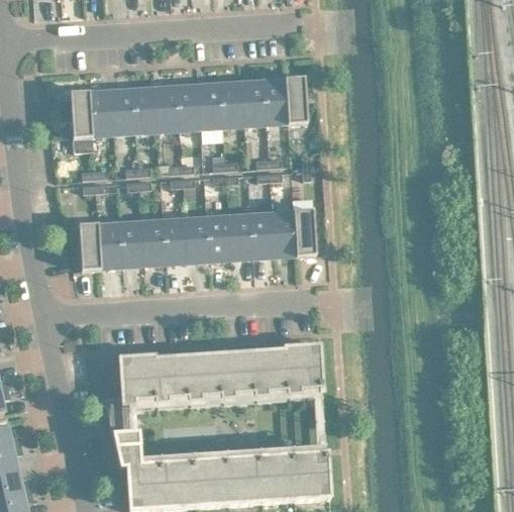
[(284,75),(285,78),(288,118),(287,118),(287,121),(307,119),(304,74),(284,75)]
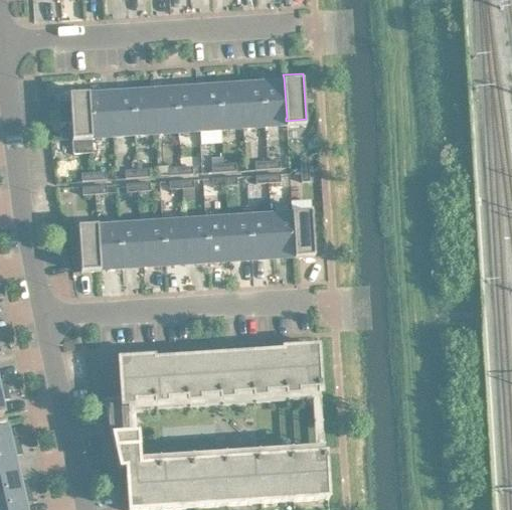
[(284,77),(263,78),(265,119),(286,118),(287,118),(284,77)]
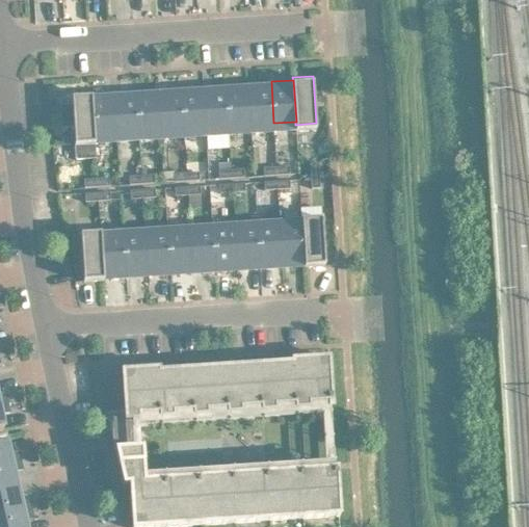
[(271,81),(248,83),(252,125),(273,123),(271,81)]
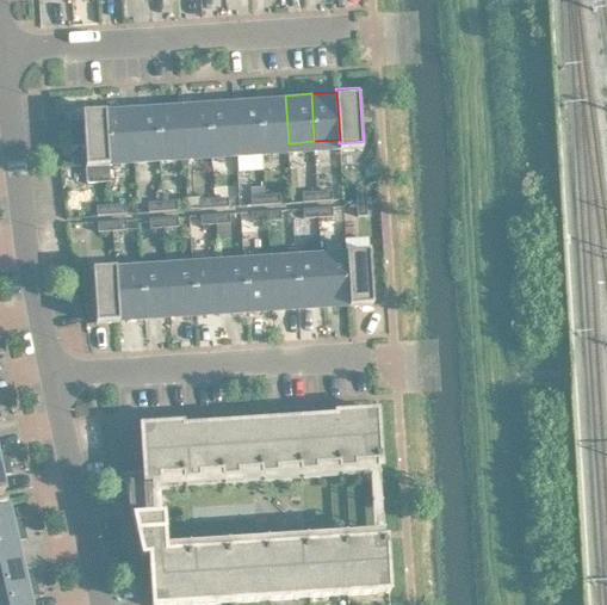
[(285,96),(259,97),(262,144),(289,143),(285,96)]
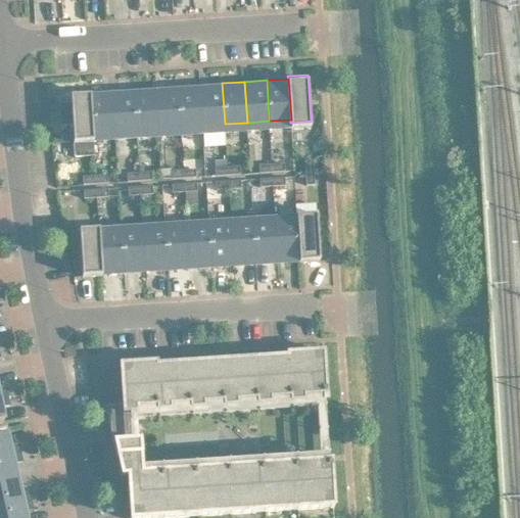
[(222,83),(200,85),(202,126),(225,124),(222,83)]
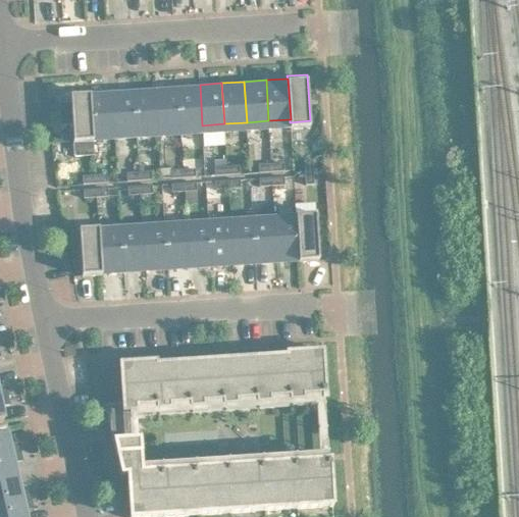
[(200,85),(177,86),(180,126),(202,125),(200,85)]
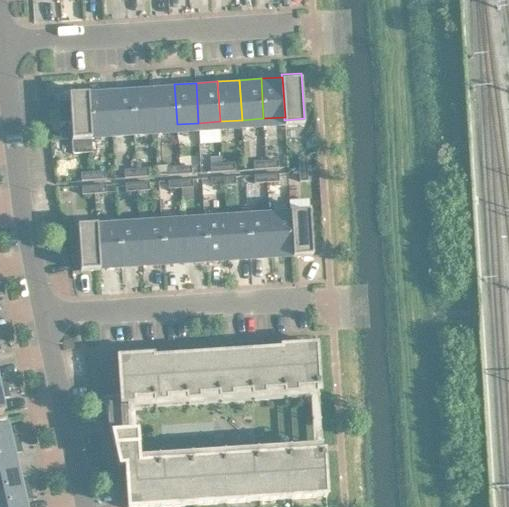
[(174,84),(153,85),(155,126),(177,124),(174,84)]
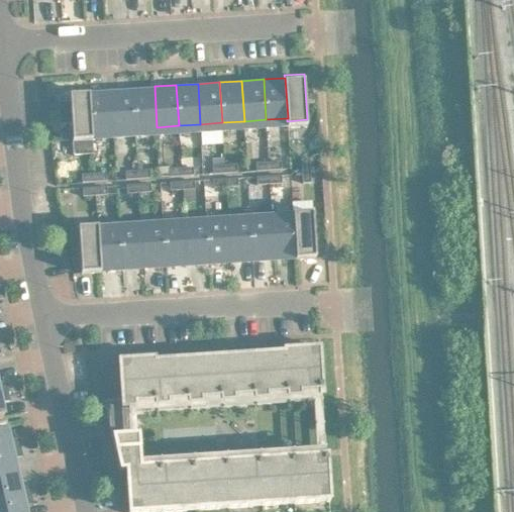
[(155,86),(132,88),(135,128),(157,127),(155,86)]
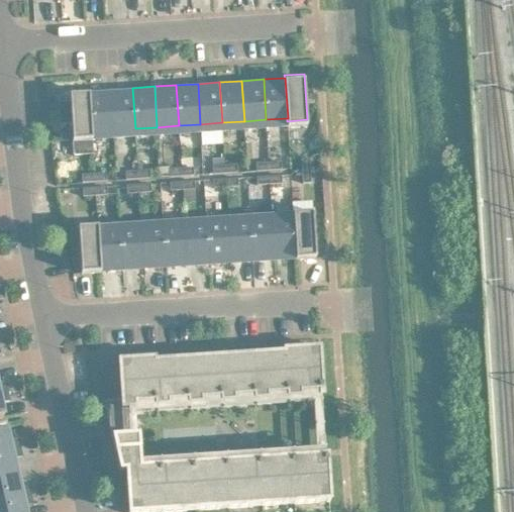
[(89,91),(90,91),(89,88),(70,89),(70,95),(60,96),(62,116),(72,116),(73,145),(93,143),(92,131),(89,91)]
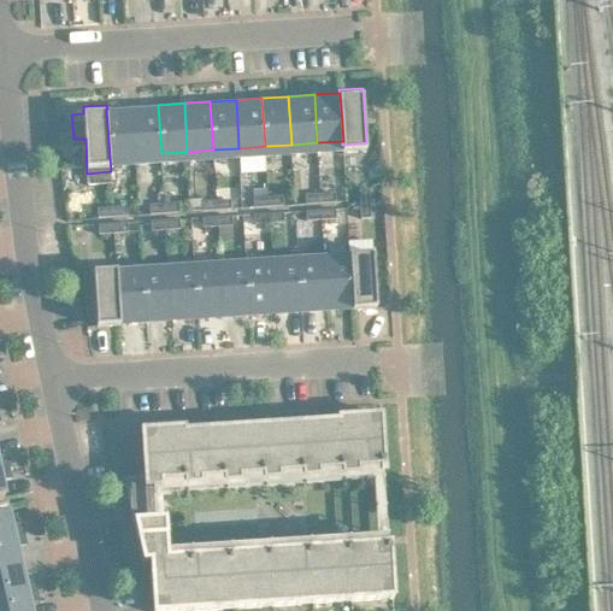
[(158,105),(133,106),(135,154),(161,153),(158,105)]
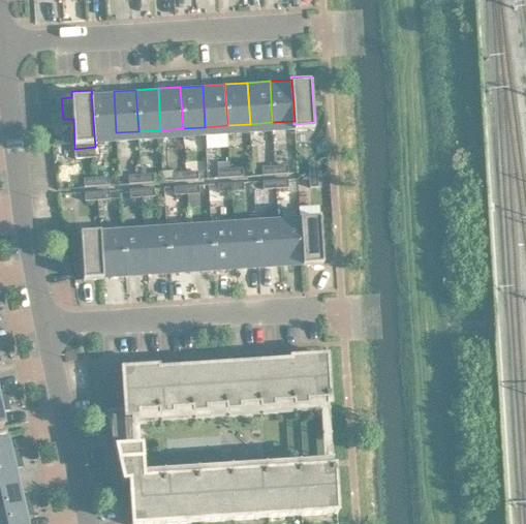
[(114,91),(92,93),(91,93),(94,134),(116,132),(114,91)]
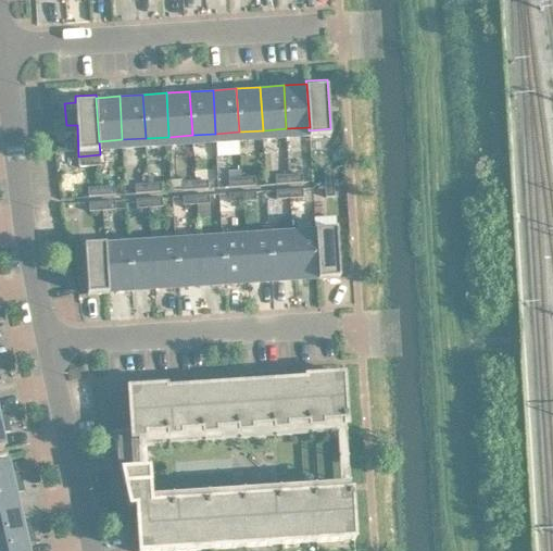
[(324,164),(325,177),(334,176),(332,163),(324,164)]
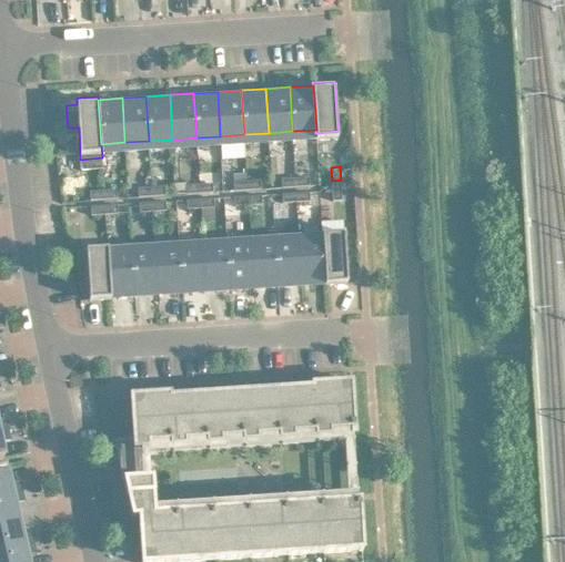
[(309,170),(295,171),(295,180),(309,179),(309,170)]
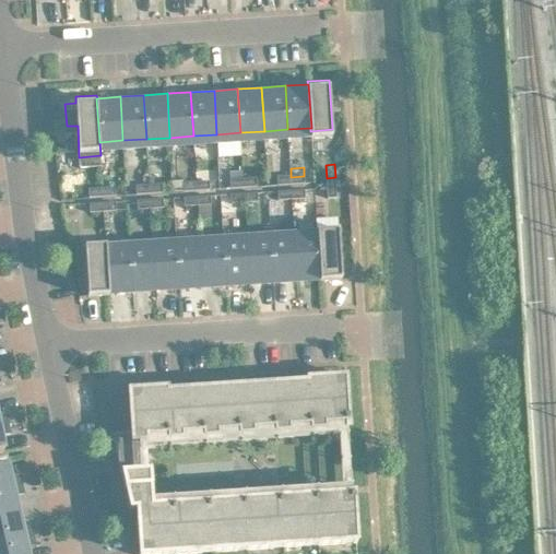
[(291,177),(291,168),(278,169),(278,178),(291,177)]
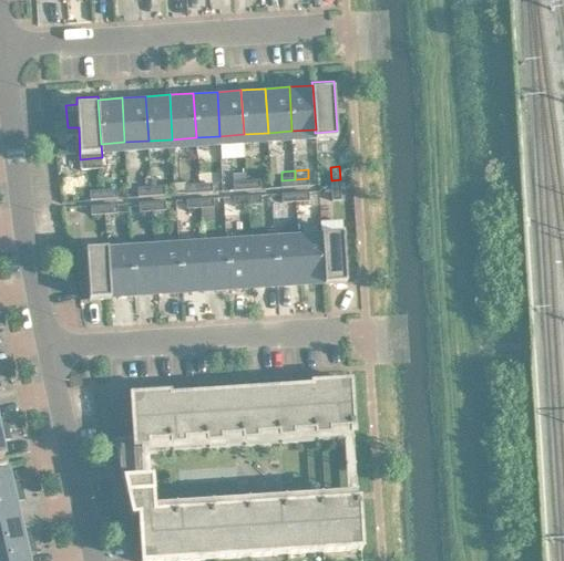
[(260,173),(246,174),(247,183),(260,182),(260,173)]
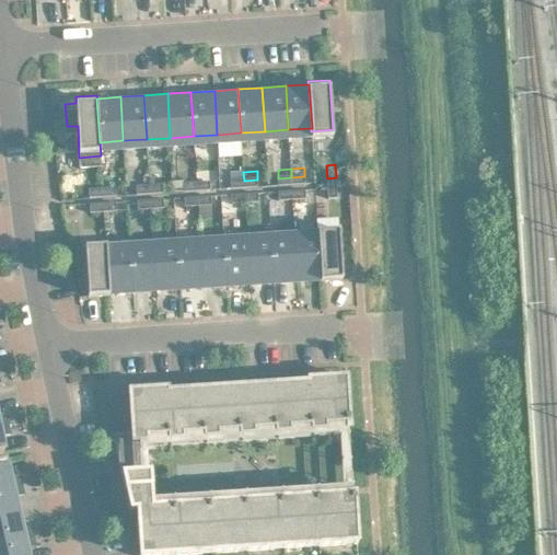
[(244,181),(243,172),(230,173),(231,182),(244,181)]
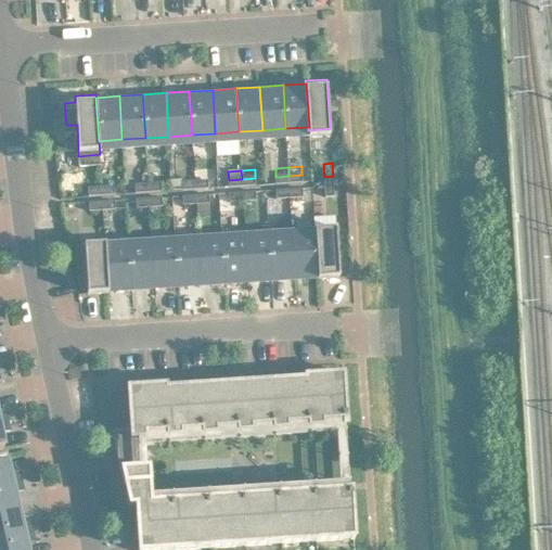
[(207,173),(194,174),(195,182),(208,181),(207,173)]
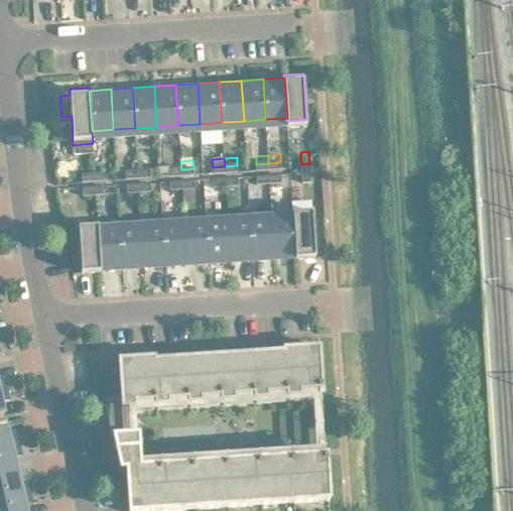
[(181,169),(180,161),(168,162),(169,170),(181,169)]
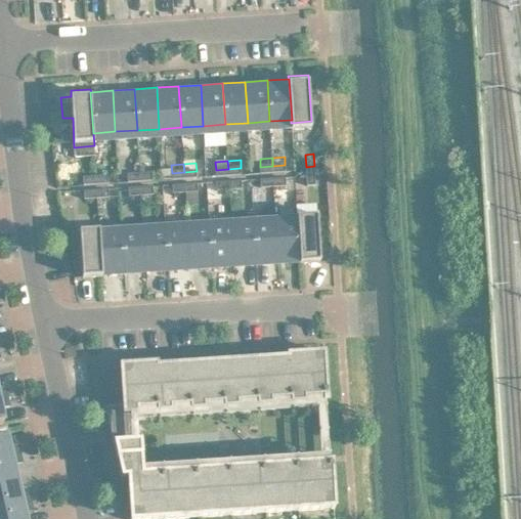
[(171,165),(161,165),(161,173),(172,173),(171,165)]
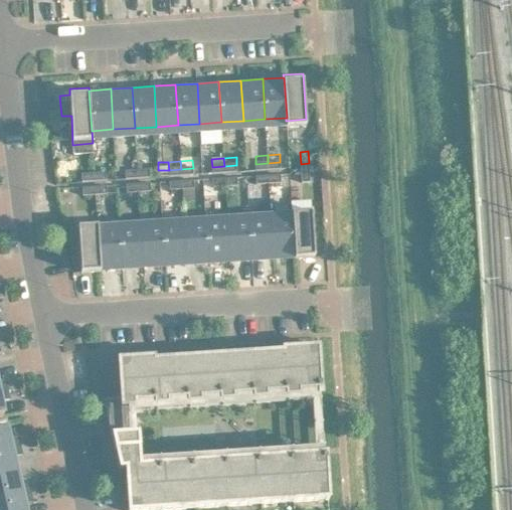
[(149,163),(137,164),(138,171),(150,171),(149,163)]
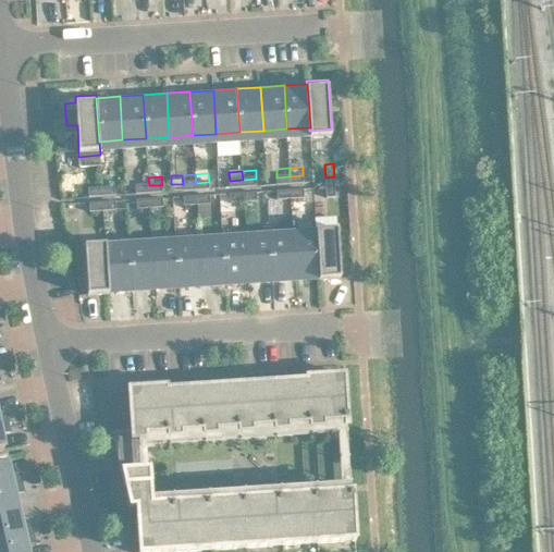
[(334,176),(325,178),(327,191),(335,189),(334,176)]
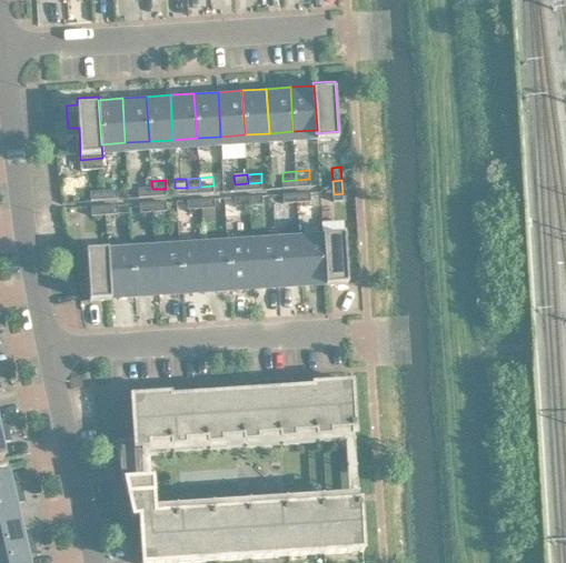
[(152,189),(151,181),(138,181),(139,190),(152,189)]
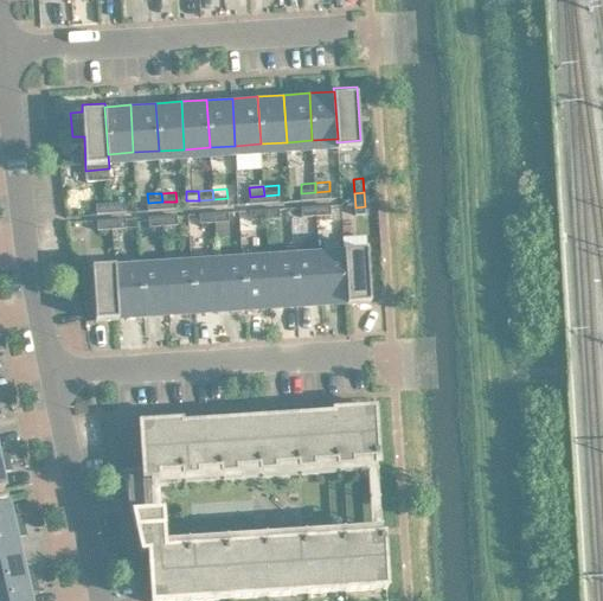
[(111,205),(110,196),(96,197),(96,206),(111,205)]
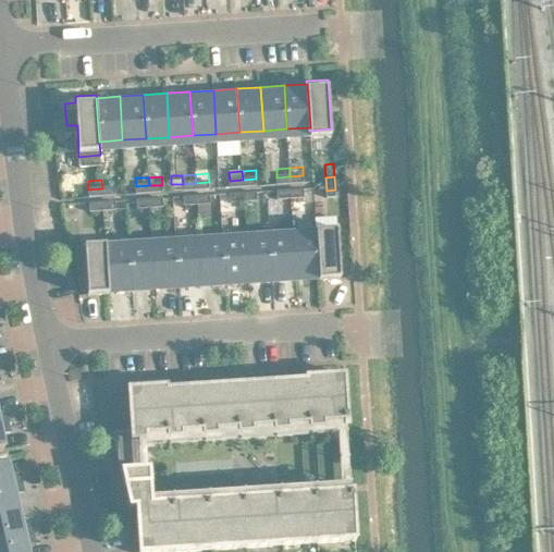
[(114,180),(101,180),(102,188),(115,187),(114,180)]
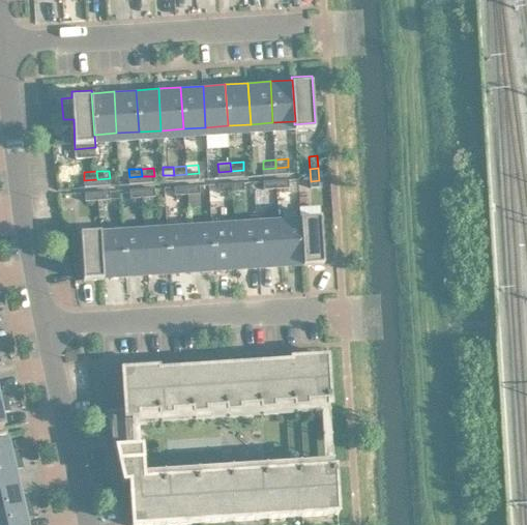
[(289,173),(276,174),(276,182),(289,181),(289,173)]
